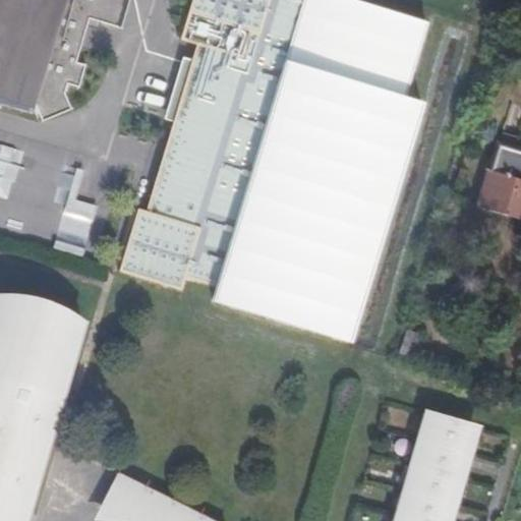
[(0,0),(0,104),(1,101),(32,111),(35,103),(43,120),(71,109),(63,93),(66,83),(78,87),(85,65),(75,62),(87,24),(89,17),(100,21),(121,27),(128,0),(0,0)]
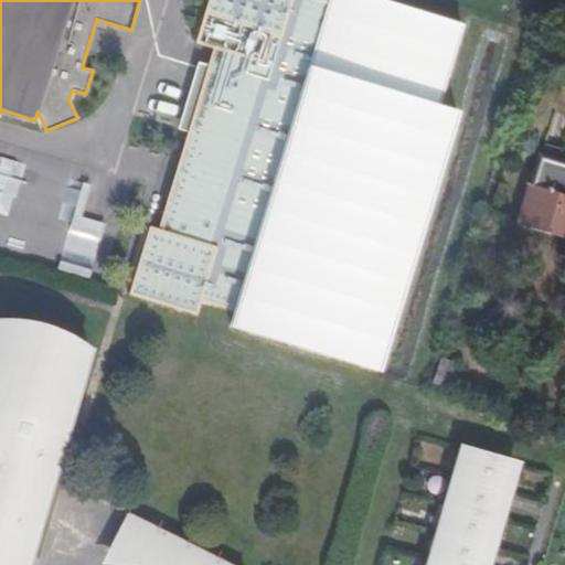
[(205,0),(194,40),(212,45),(208,63),(185,136),(158,226),(149,224),(128,291),(195,312),(200,296),(234,306),(228,322),(377,366),(456,107),(437,102),(461,20),(394,0),(205,0)]
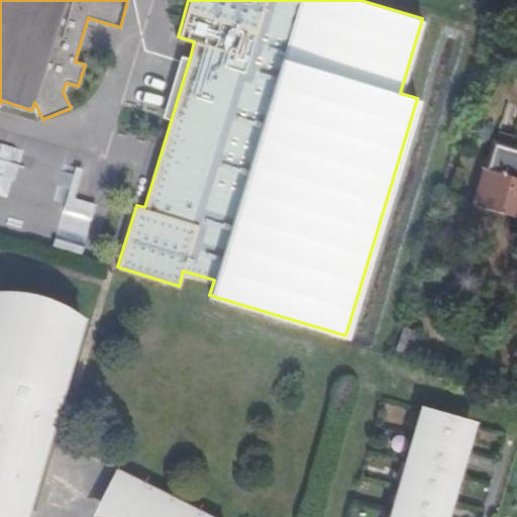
[(88,17),(86,24),(96,28),(99,21),(88,17)]
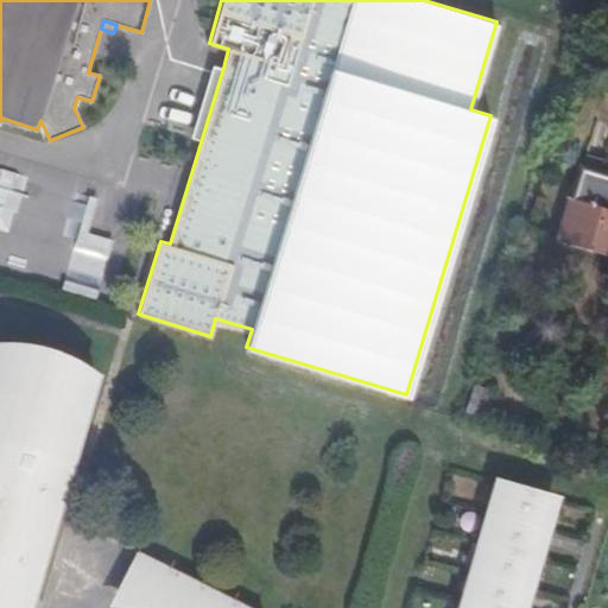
[(200,146),(223,68),(211,64),(209,73),(188,143),(200,146)]
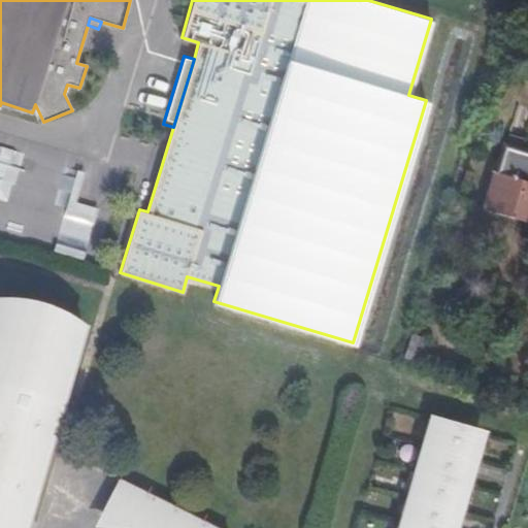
[(527,151),(503,143),(483,205),(527,219),(527,151)]
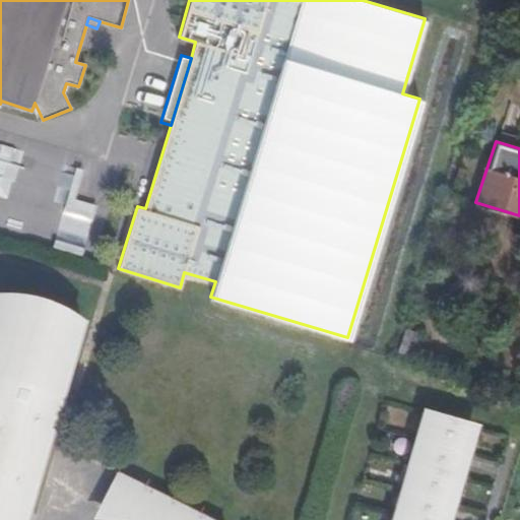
[(82,253),(96,204),(70,196),(56,246),(82,253)]
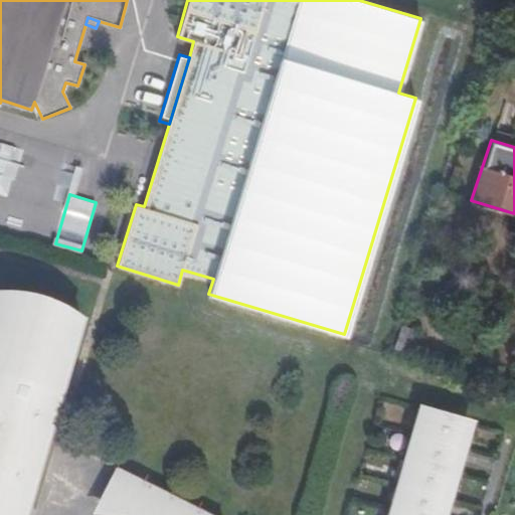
[(0,288),(0,514),(28,514),(86,314),(72,305),(57,298),(43,293),(28,291),(0,288)]
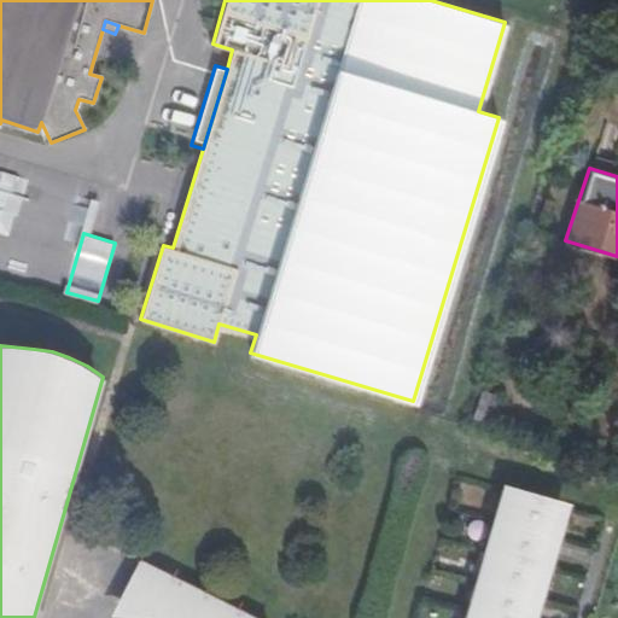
[(524,617),(558,500),(506,483),(466,617),(524,617)]
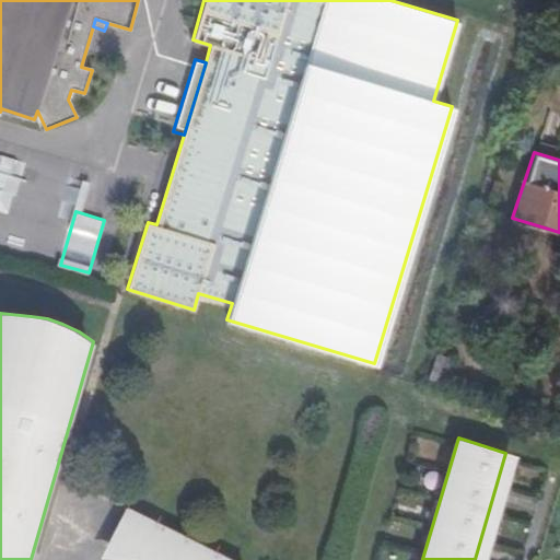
[(240,559),(129,504),(103,555),(138,558),(144,559),(240,559)]
